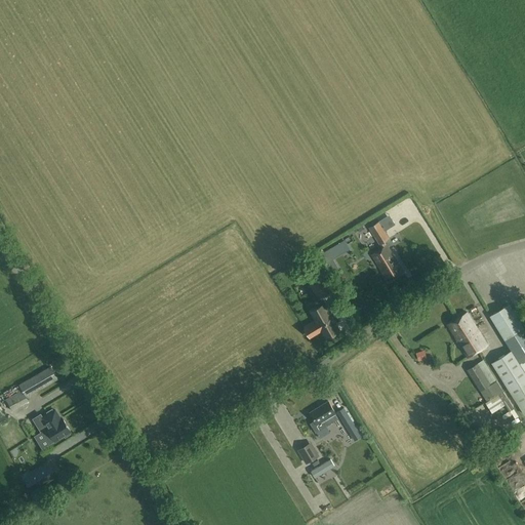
[(369,227),(382,248),(371,254),(389,281),(403,272),(387,246),(388,245),(385,241),(390,238),(379,220),(369,227)]
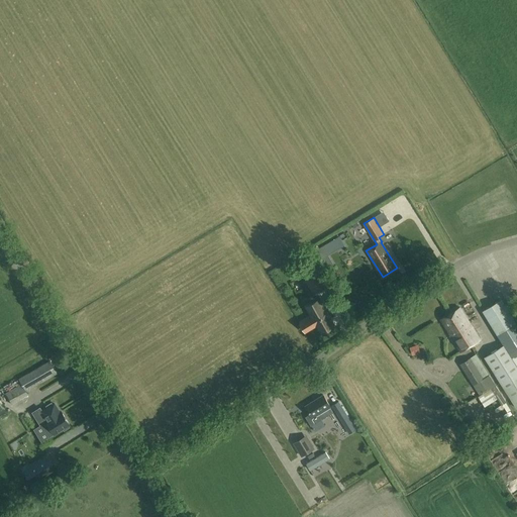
[(323,259),(345,244),(340,236),(317,249),(323,259)]
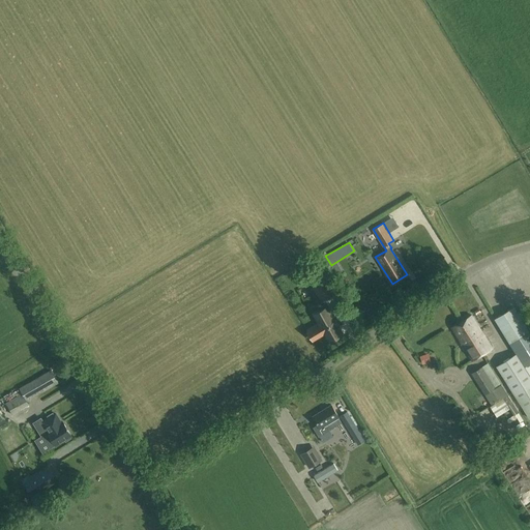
[(324,276),(312,284),(317,292),(328,286),(324,276)]
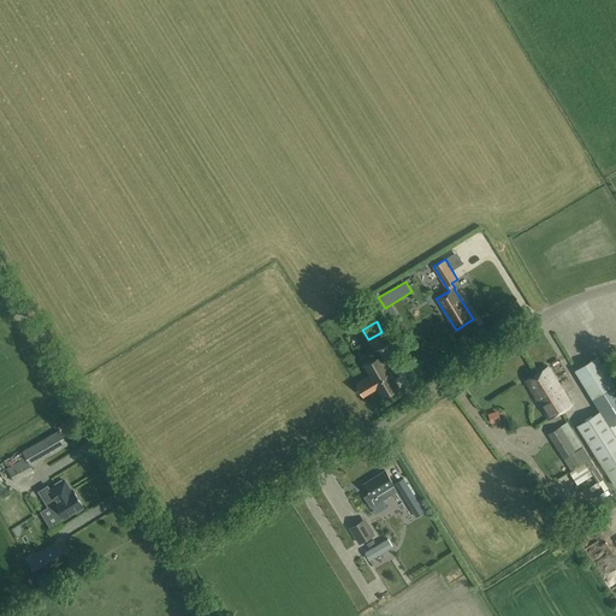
[(378,386),(383,395),(397,388),(391,377),(396,374),(388,357),(381,361),(380,357),(366,366),(373,377),(365,381),(371,391),(378,386)]
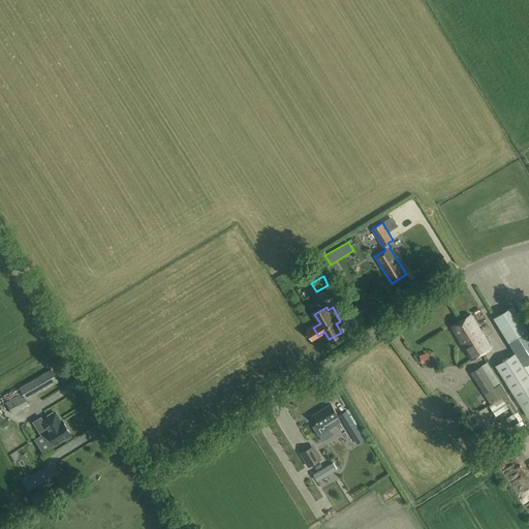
[(497,365),(508,384),(528,416),(528,332),(514,307),(494,318),(516,353),(497,365)]
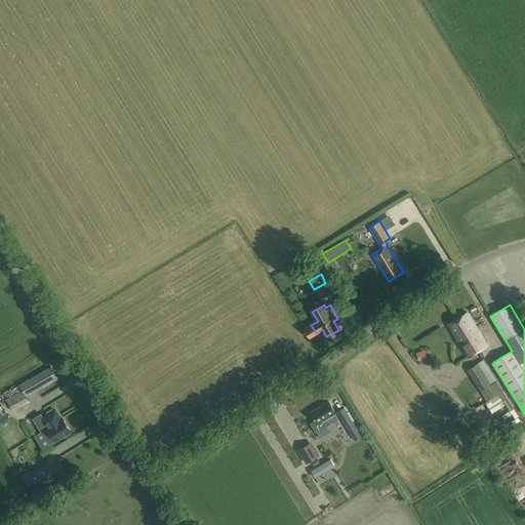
[(456,338),(461,346),(469,358),(488,346),(468,313),(448,325),(456,338)]
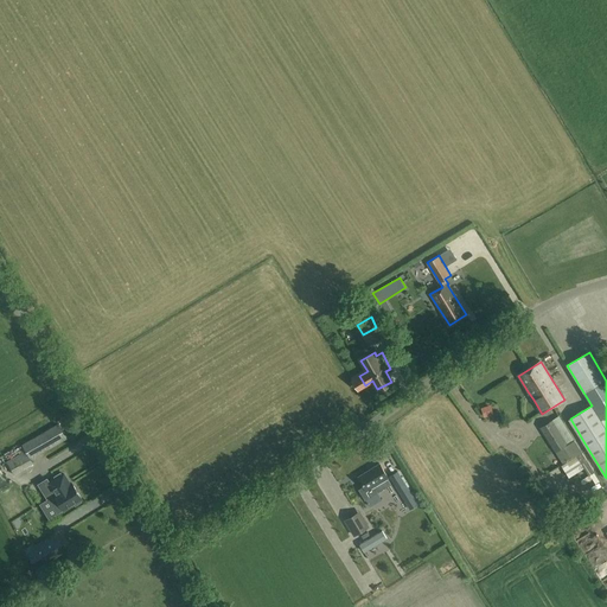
[(560,416),(541,428),(556,453),(575,441),(575,440),(560,416)]
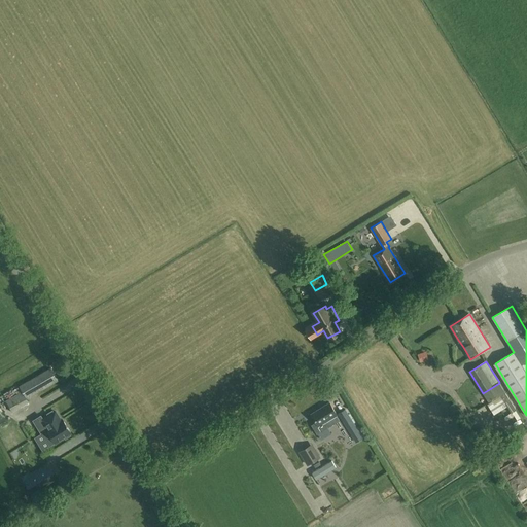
[(42,390),(59,381),(50,367),(20,386),(22,391),(27,399),(32,396),(42,390)]
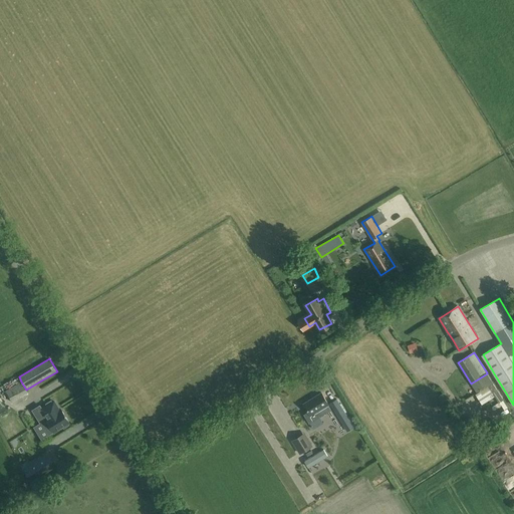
[(5,391),(12,402),(28,393),(26,390),(21,381),(5,391)]
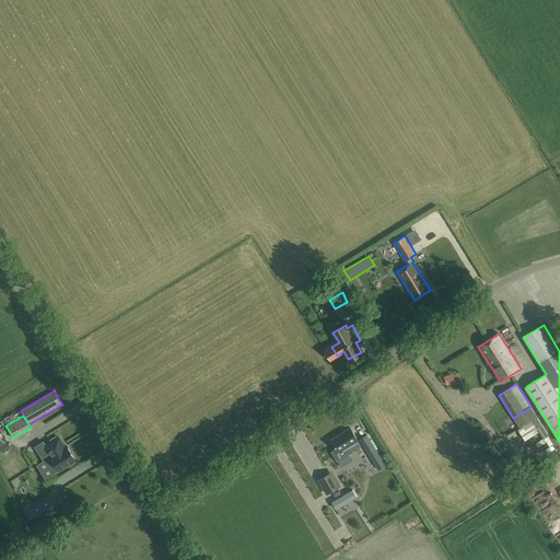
[(361,446),(358,441),(350,428),(330,440),(336,448),(330,452),(337,462),(361,446)]
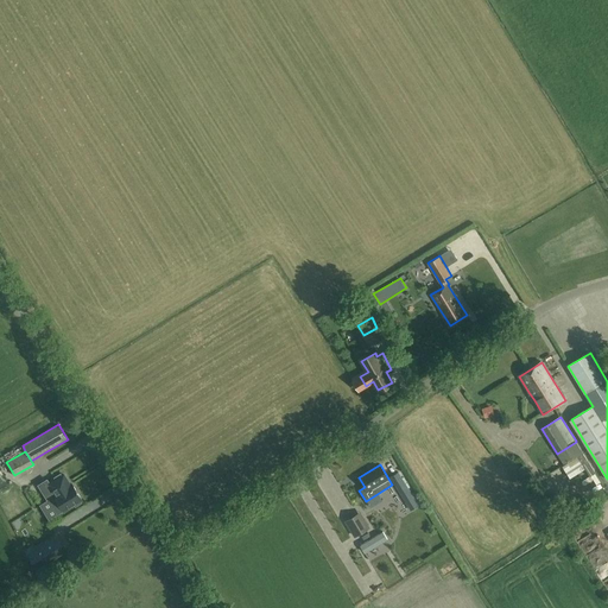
[(398,472),(391,476),(411,510),(420,504),(413,492),(411,492),(398,472)]
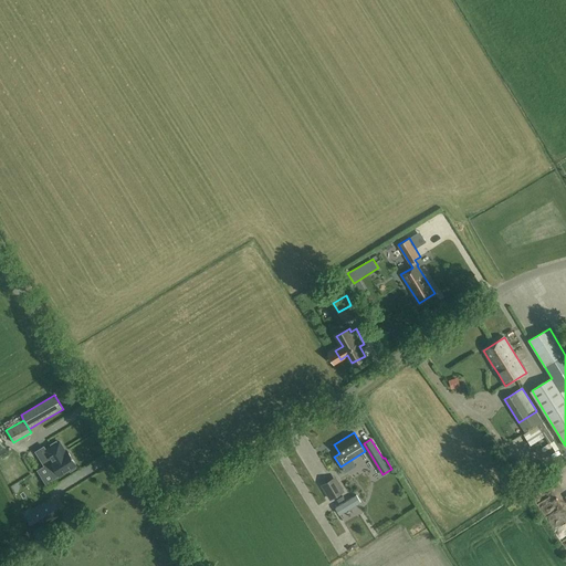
[(59,451),(63,448),(60,442),(58,443),(56,441),(51,444),(52,447),(46,450),(44,446),(35,451),(44,465),(46,464),(61,456),(59,451)]
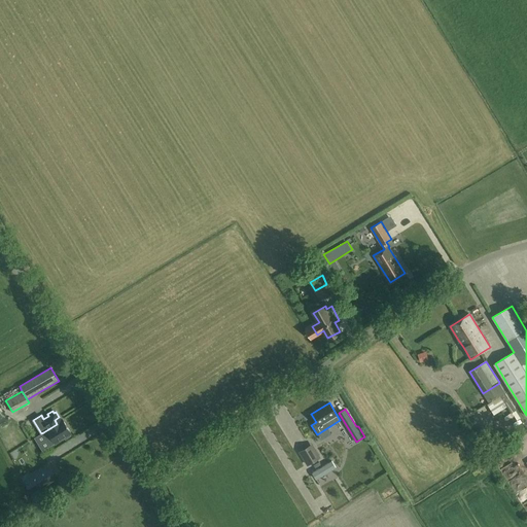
[(61,421),(59,417),(55,420),(57,424),(43,432),(50,445),(64,436),(65,438),(71,435),(69,433),(71,432),(63,420),(61,421)]
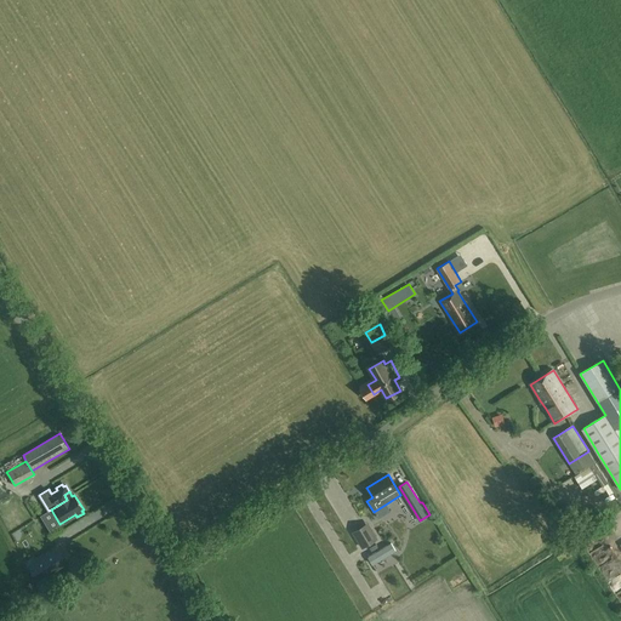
[(377,540),(369,523),(352,531),(362,548),(377,540)]
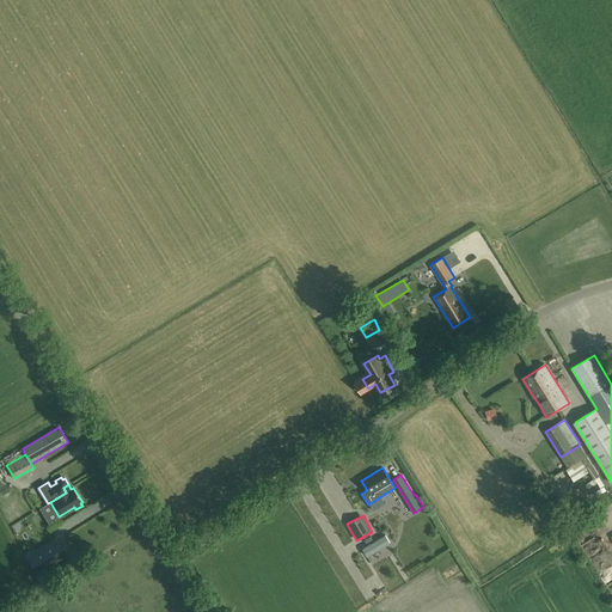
[(611,521),(599,524),(599,532),(611,531),(611,521)]
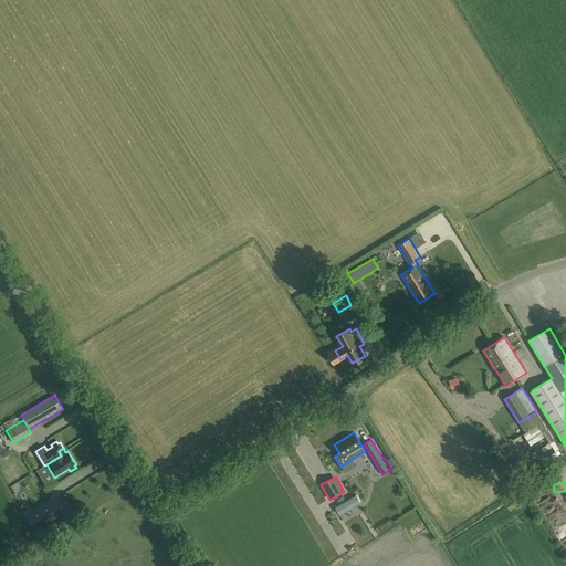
[(350,499),(335,507),(341,516),(342,516),(343,519),(349,515),(347,512),(356,507),(350,499)]
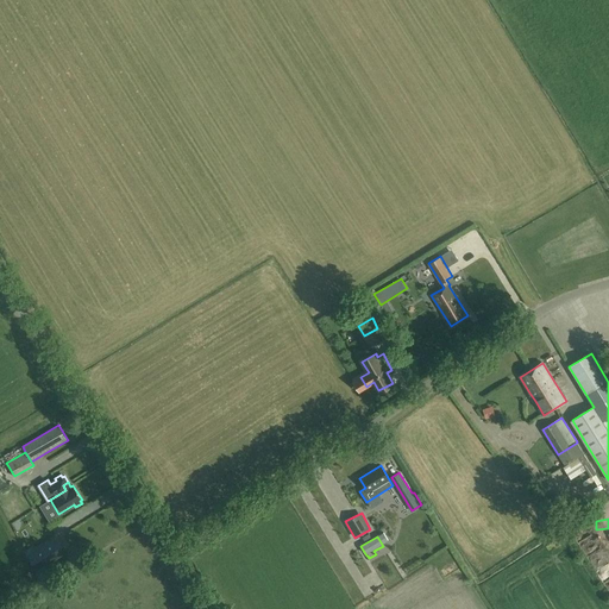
[(30,556),(38,569),(56,557),(49,544),(30,556)]
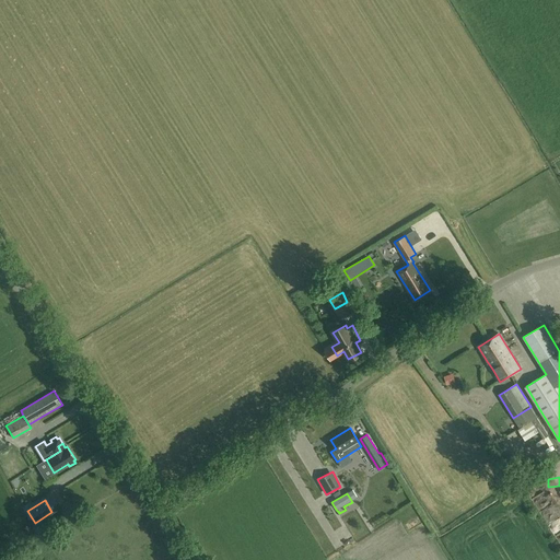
[(550,506),(541,514),(546,520),(555,513),(550,506)]
